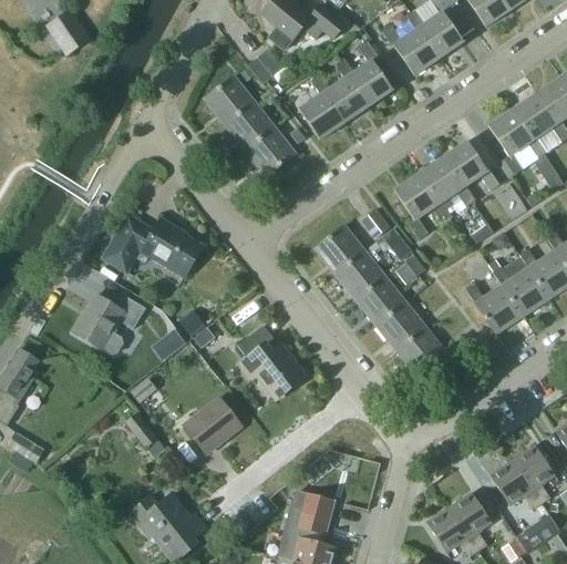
[(271,0),(261,12),(277,26),(269,36),(284,48),(301,27),(316,38),(323,29),(333,37),(346,22),(321,2),(311,16),(292,0),(271,0)]
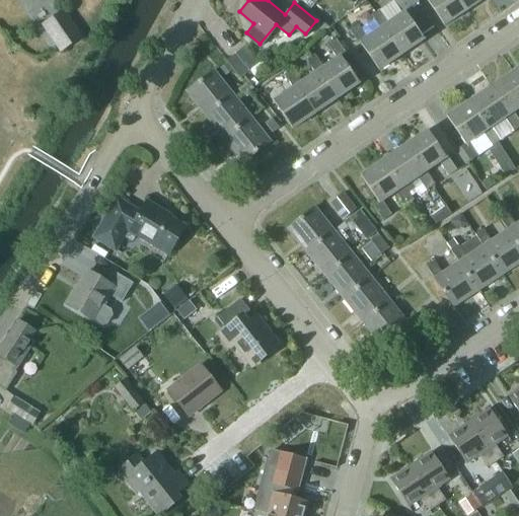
[(401,10),(388,19),(383,22),(403,53),(425,38),(422,32),(433,24),(417,1),(418,0),(394,0),(401,10)]
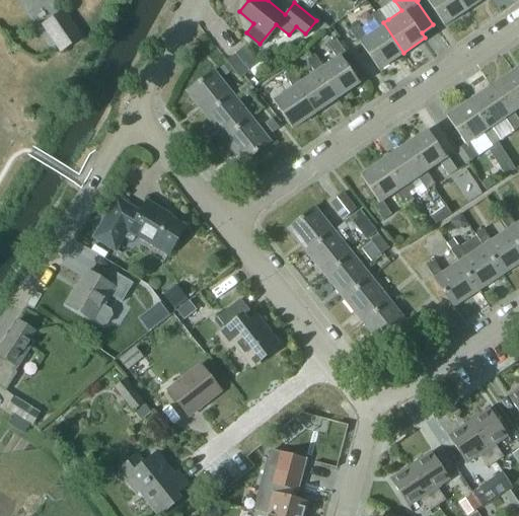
[(428,0),(445,24),(467,9),(460,0),(428,0)]
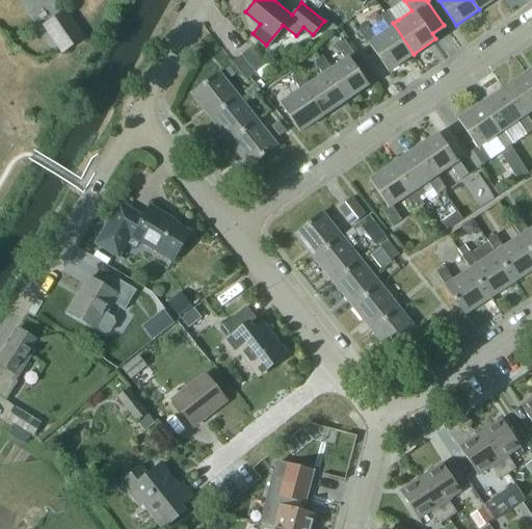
[(472,0),(479,9),(493,0),(472,0)]
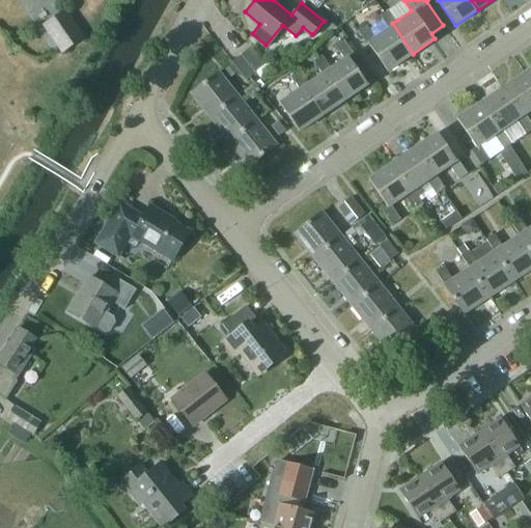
[(84,36),(65,7),(43,23),(61,51),(84,36)]
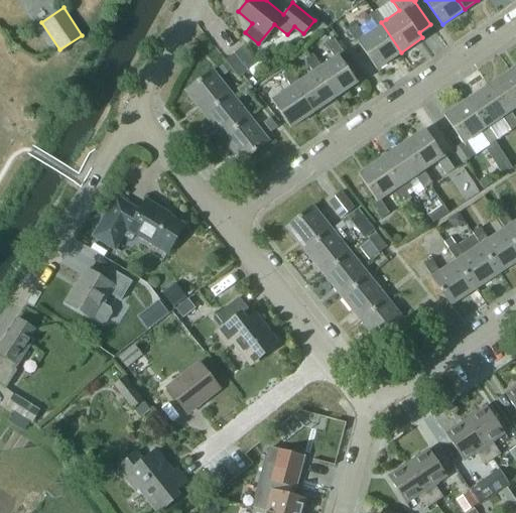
[(356,22),(347,28),(357,42),(358,41),(377,69),(401,52),(381,22),(386,19),(378,8),(370,13),(378,25),(364,34),(356,22)]
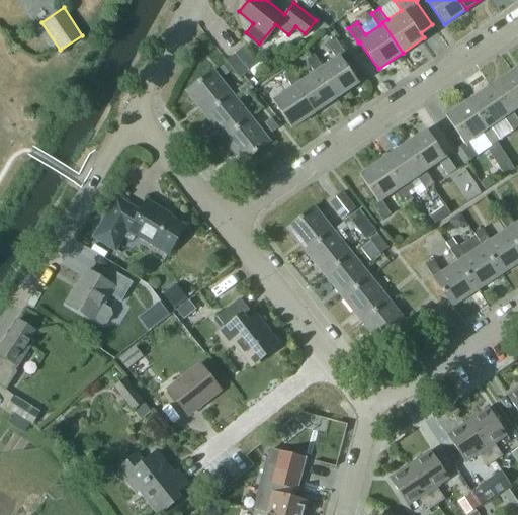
[(330,29),(322,34),(327,43),(335,37),(330,29)]
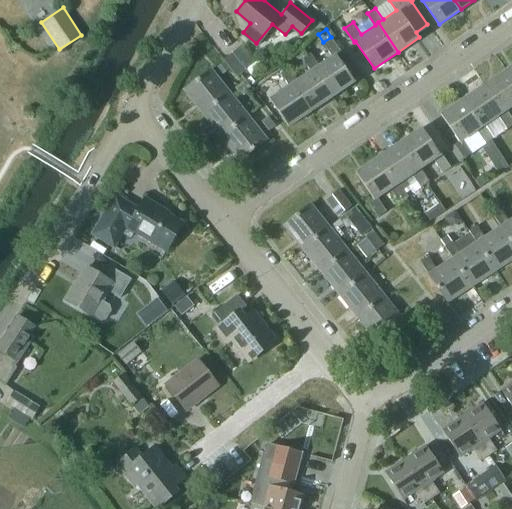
[(334,95),(355,81),(334,52),(339,48),(331,37),(323,42),(331,54),(318,63),(314,66),(334,95)]
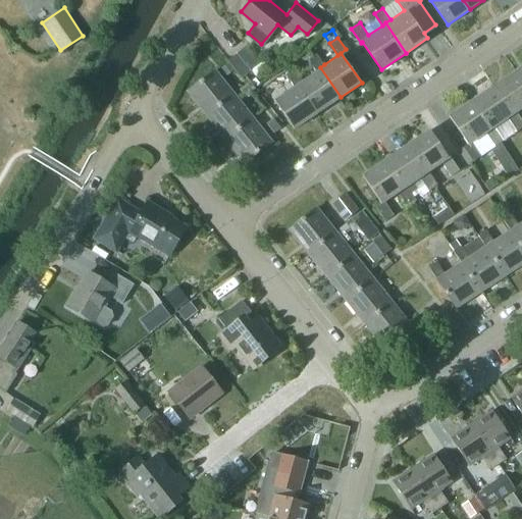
[(247,46),(238,52),(250,69),(258,63),(247,46)]
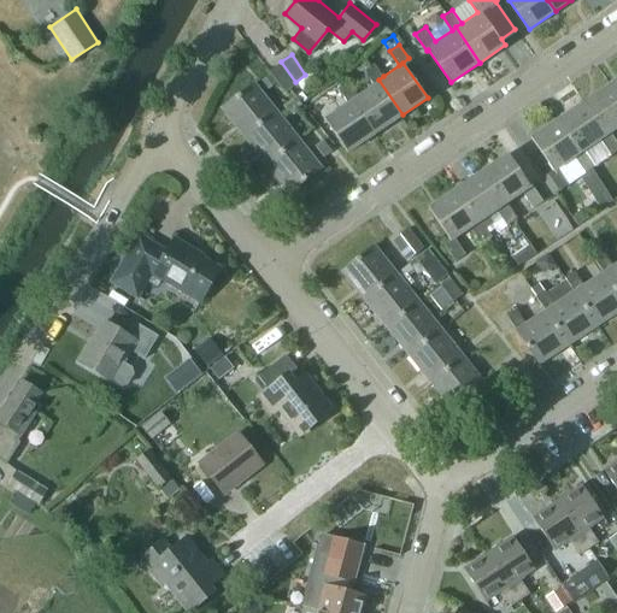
[(281,62),(271,69),(285,89),(295,82),(281,62)]
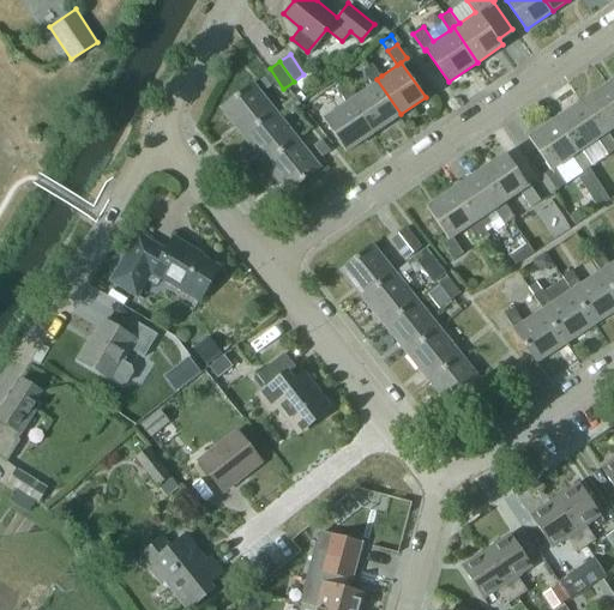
[(401,114),(377,79),(381,76),(373,61),(362,70),(372,83),(356,92),(350,97),(374,132),(401,114)]
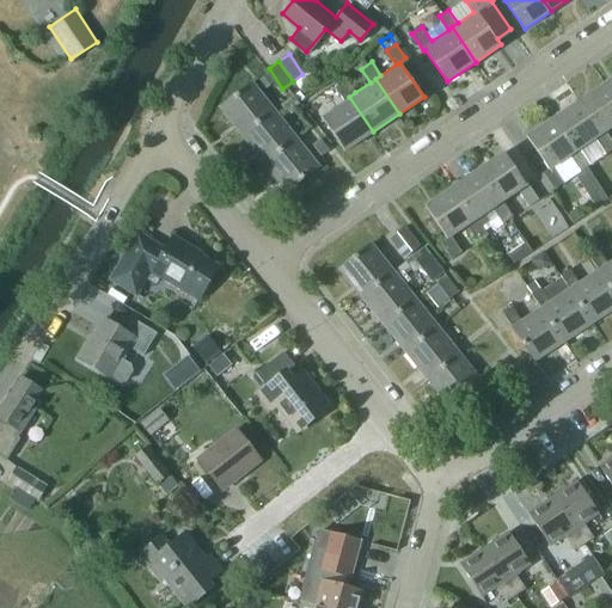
[(269,71),(257,79),(264,87),(275,79),(269,71)]
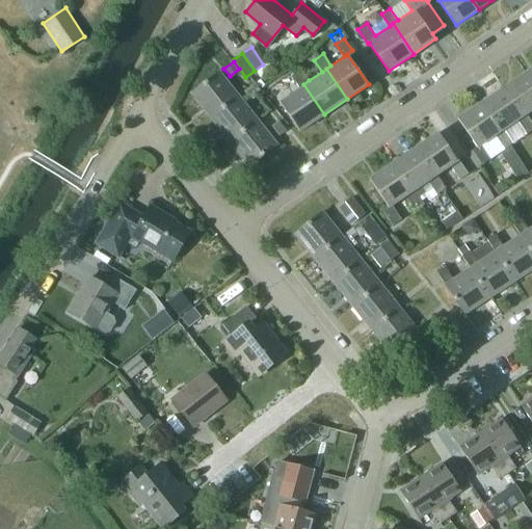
[(263,64),(255,71),(260,77),(268,71),(263,64)]
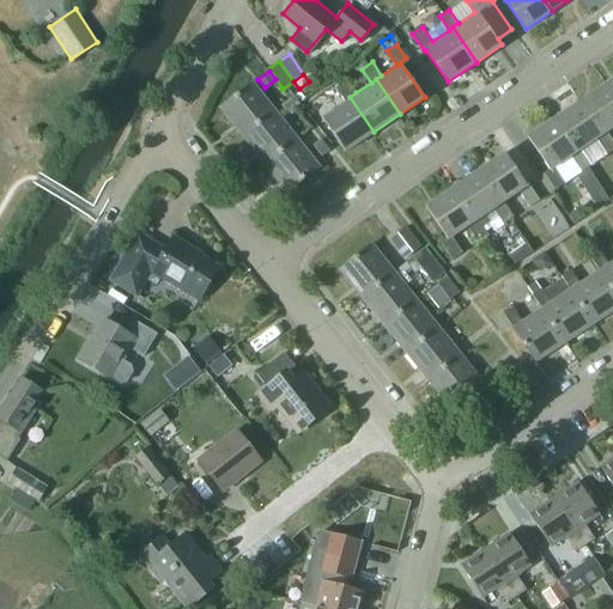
[(374,132),(350,97),(356,92),(346,79),(335,86),(345,101),(325,115),(347,150),(374,132)]
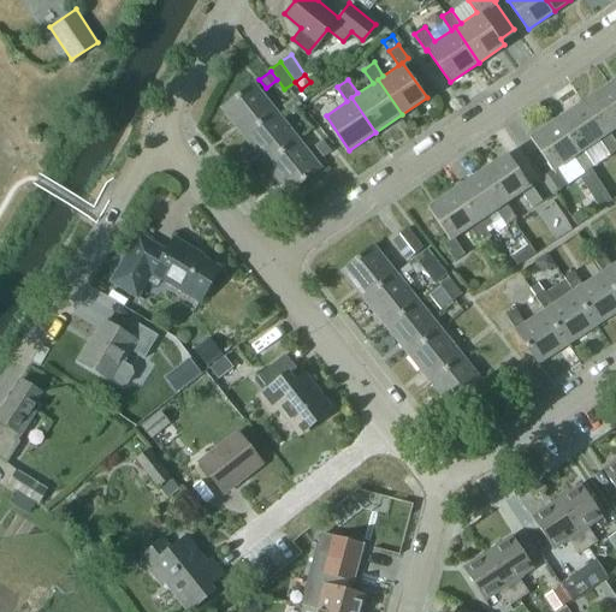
[(276,110),(253,82),(223,106),(244,134),(276,110)]
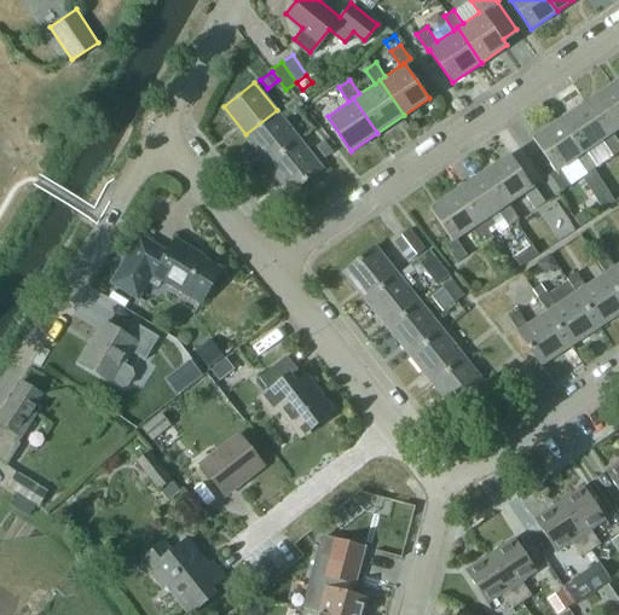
[(585,102),(608,134),(602,138),(613,154),(618,149),(618,140),(612,131),(618,126),(618,93),(612,83),(585,102)]
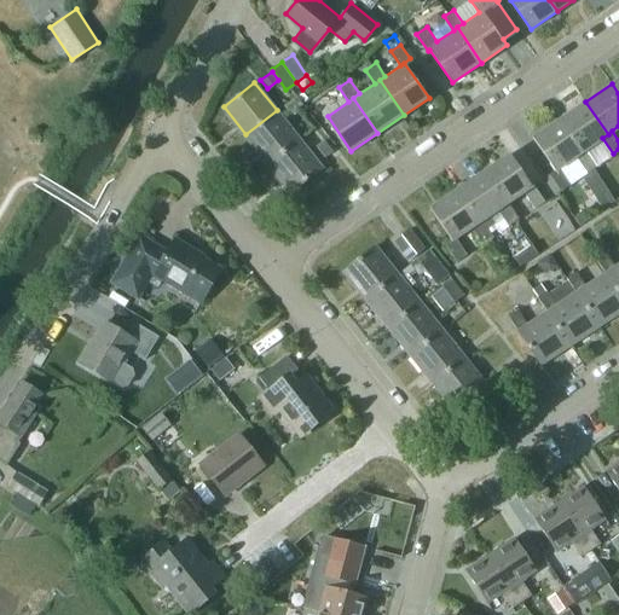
[(295,94),(283,103),(290,112),(302,103),(301,102),(295,94)]
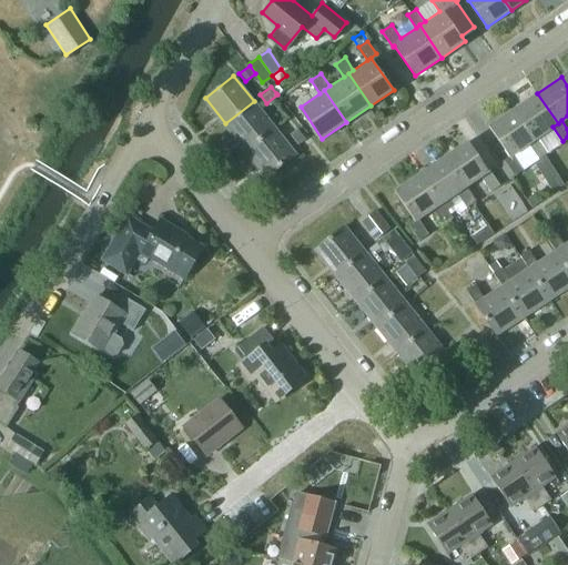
[(537,93),(514,109),(534,139),(528,142),(538,158),(548,151),(538,137),(553,127),(558,123),(537,93)]
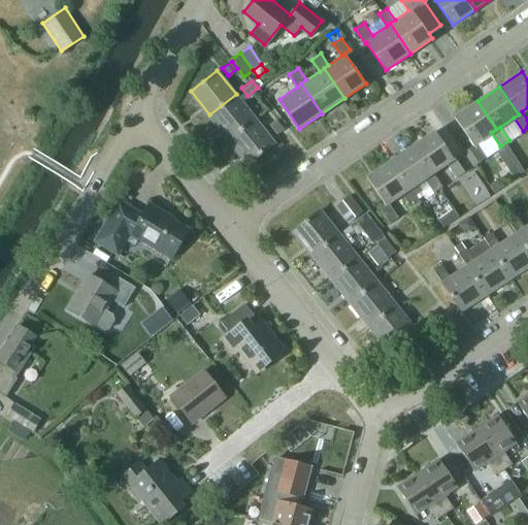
[(209,115),(229,139),(255,119),(236,94),(209,115)]
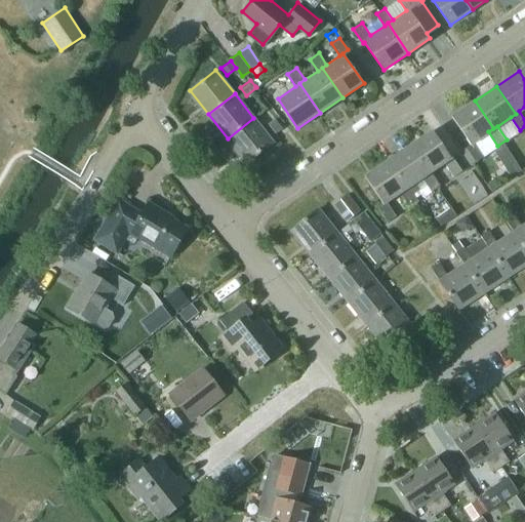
[(493,128),(475,101),(450,117),(470,145),(467,147),(476,160),(472,162),(478,171),(489,163),(475,141),(488,131),(493,128)]
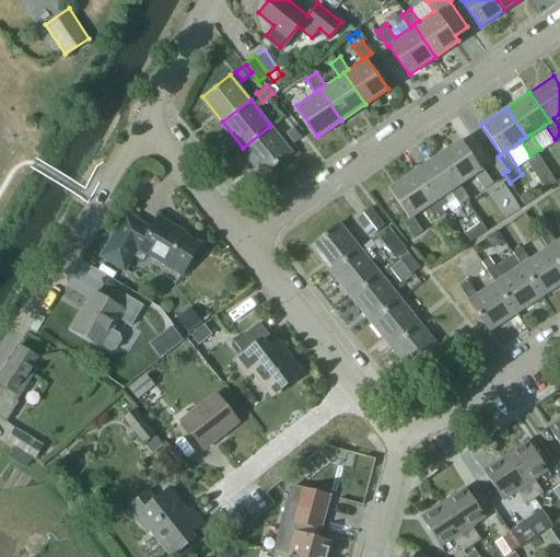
[(293,125),(286,130),(293,141),(301,135),(293,125)]
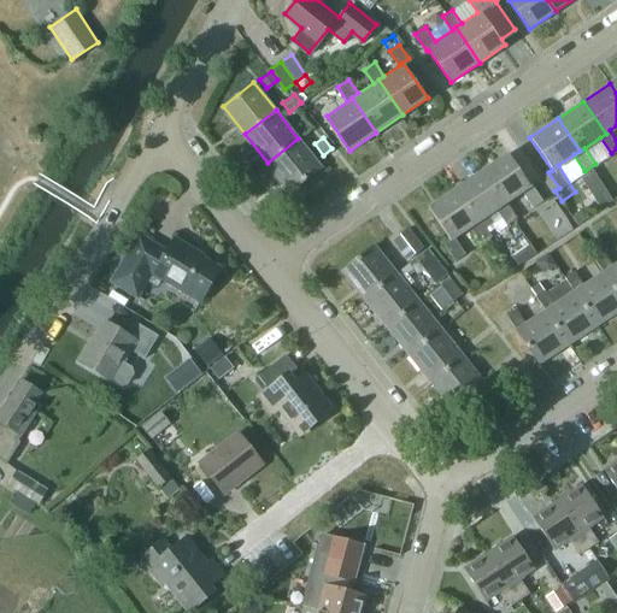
[(268,163),(288,189),(319,165),(298,139),(268,163)]
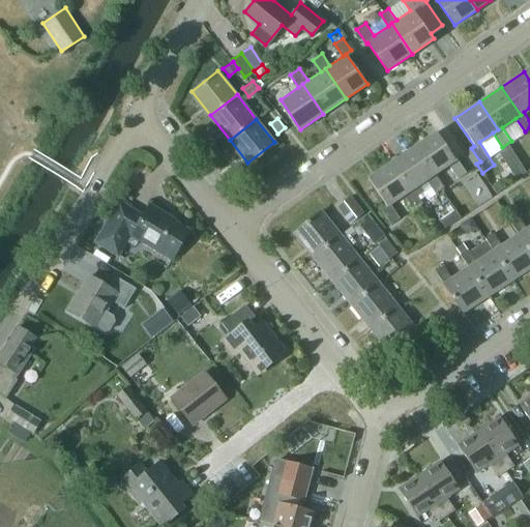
[(412,147),(432,175),(427,178),(436,193),(444,186),(435,173),(448,164),(458,177),(466,171),(458,157),(454,159),(436,132),(412,147)]
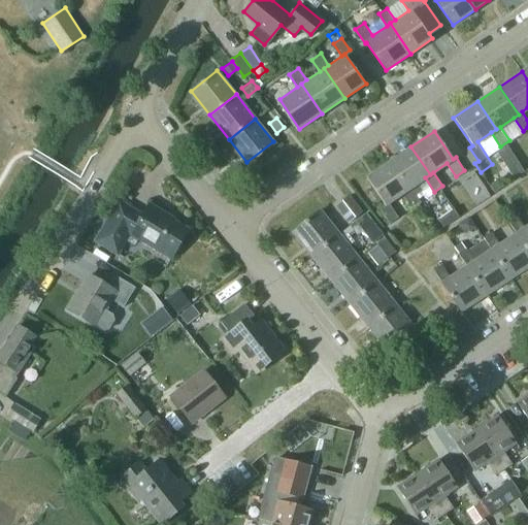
[(389,161),(407,189),(402,193),(411,206),(420,201),(410,187),(425,177),(430,174),(410,146),(389,161)]
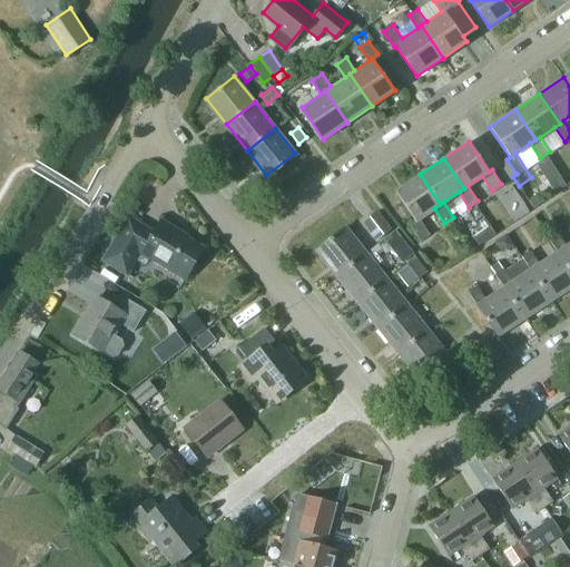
[(556,167),(543,175),(554,191),(566,183),(556,167)]
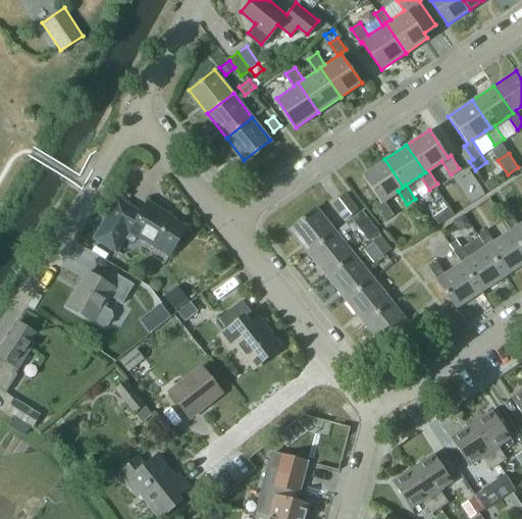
[(384,159),(362,174),(381,202),(376,205),(385,219),(394,213),(384,200),(398,191),(403,187),(384,159)]
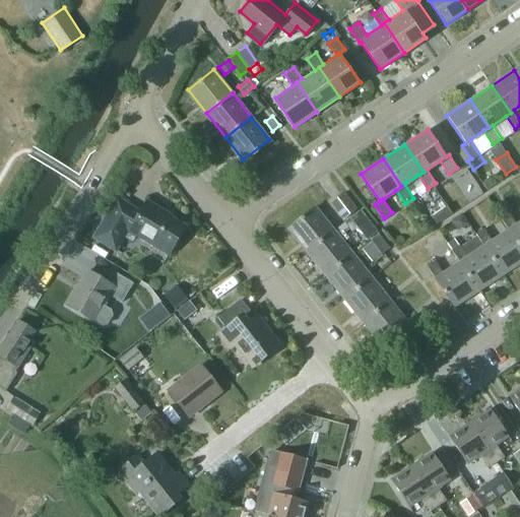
[(343,190),(330,201),(342,218),(356,207),(343,190)]
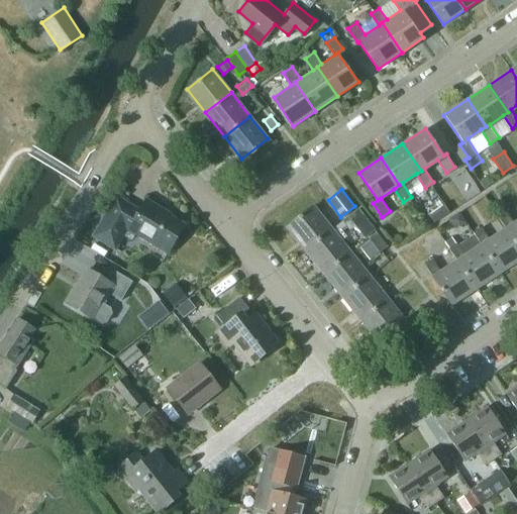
[(96,236),(116,248),(125,234),(133,239),(137,232),(169,251),(185,224),(162,211),(163,209),(147,200),(141,210),(119,197),(96,236)]
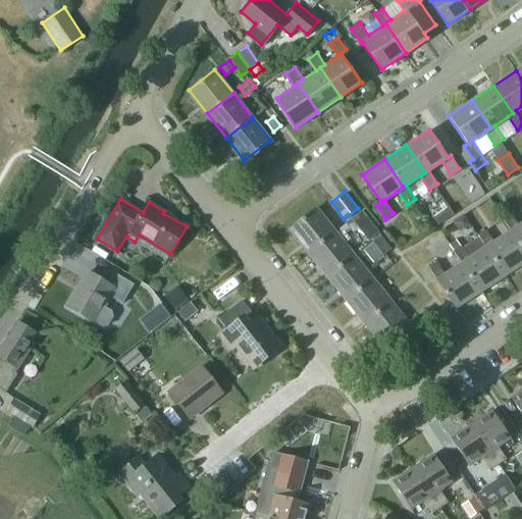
[(448,205),(432,215),(438,223),(454,214),(448,205)]
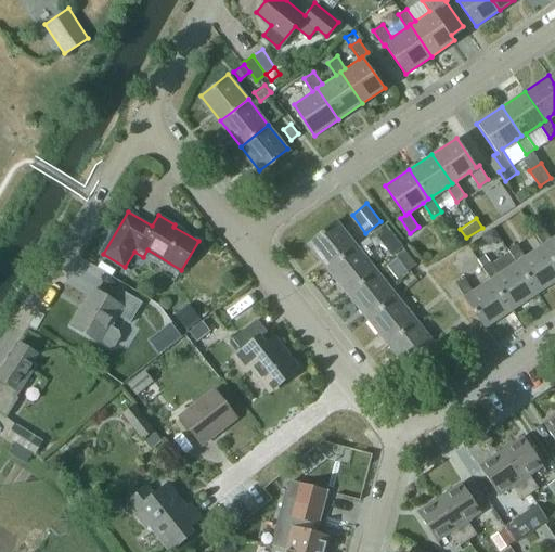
[(356,245),(336,220),(307,242),(327,268),(356,245)]
